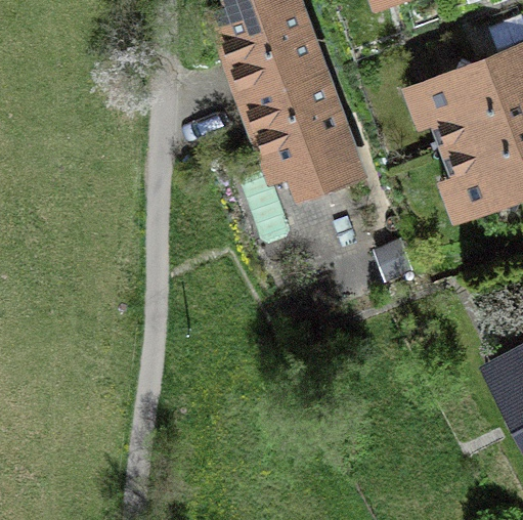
[(205,19),(232,95),(325,61),(303,0),(219,0),(224,13),(205,19)]
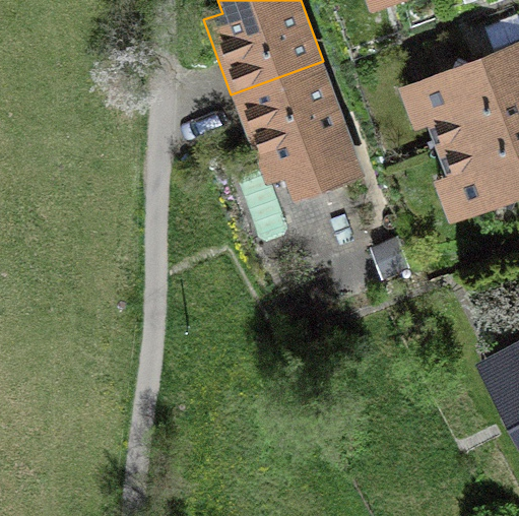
[(518,42),(415,81),(438,141),(518,111),(518,42)]
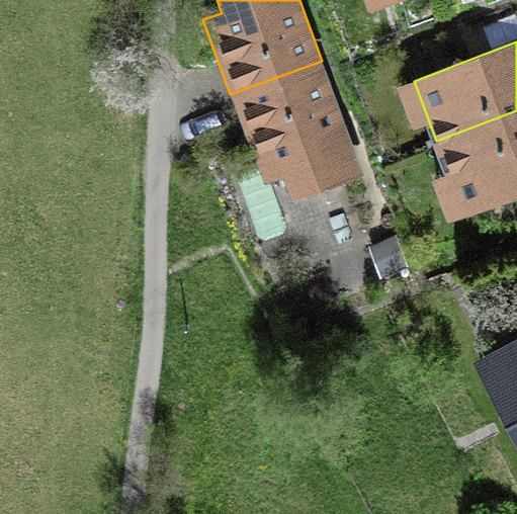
[(365,178),(322,61),(230,94),(263,185),(284,177),(293,204),(365,178)]
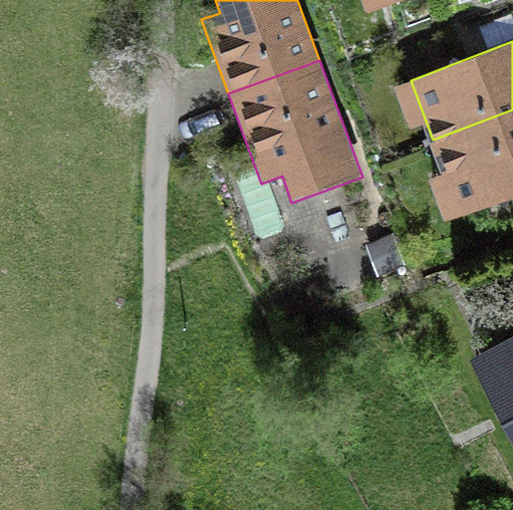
[(512,109),(433,140),(457,203),(512,182),(512,109)]
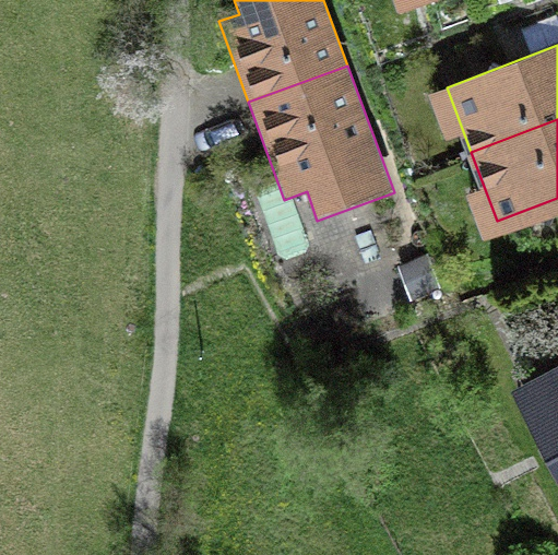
[(557,367),(503,392),(557,510),(557,367)]
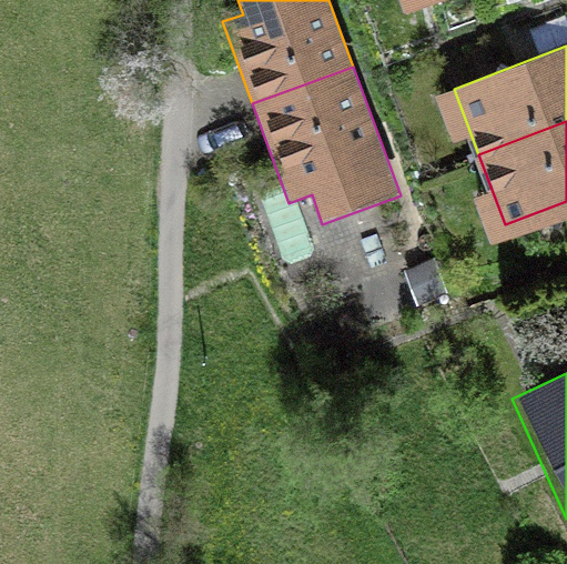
All buildings are outlined.
